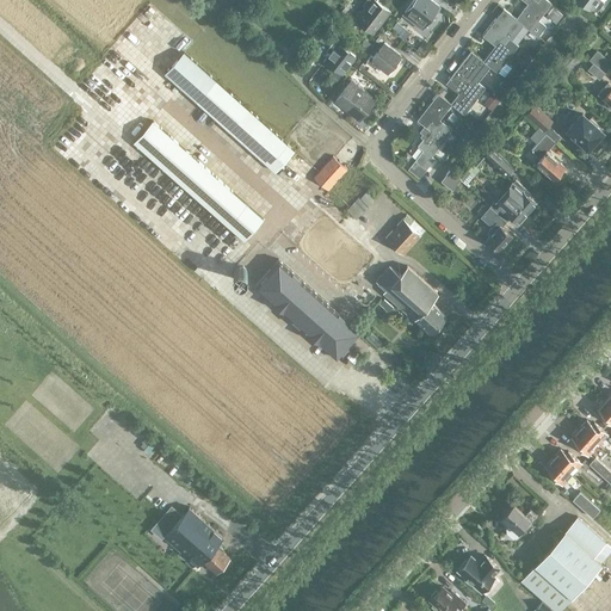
[(366,0),(370,2),(360,14),(360,13),(356,19),(374,34),(390,11),(377,0),(366,0)]
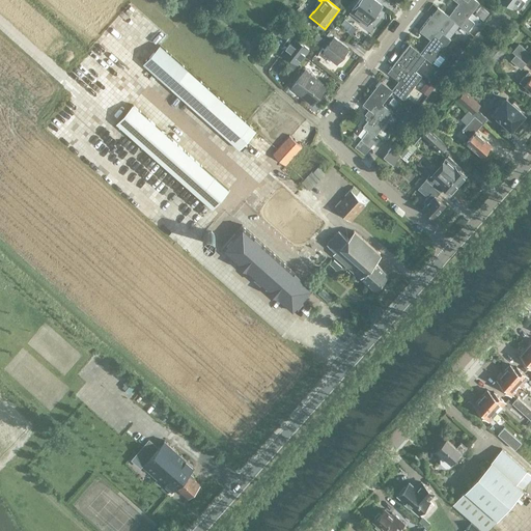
[(359,0),(352,10),(353,11),(362,19),(364,17),(370,22),(383,6),(374,0),(359,0)]
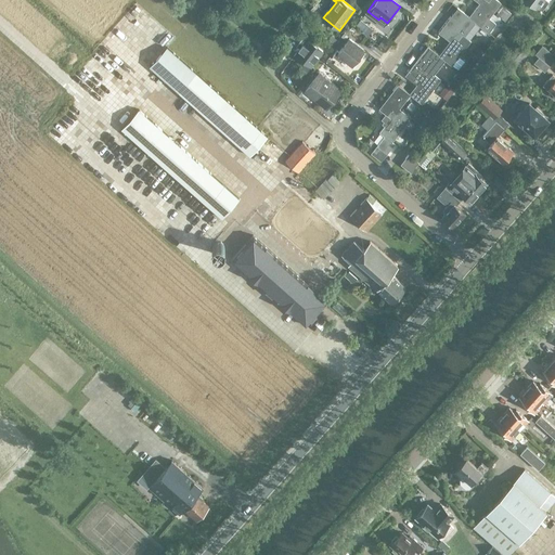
[(480,3),(469,17),(482,27),(497,9),(501,3),(497,0),(490,0),(489,2),(486,0),(476,0),(480,3)]
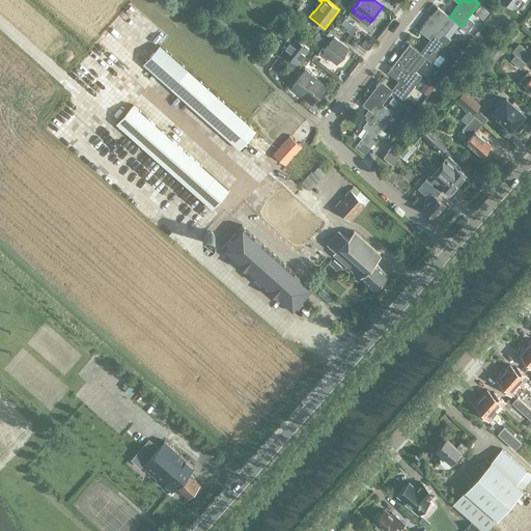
[(503,0),(512,7),(518,10),(525,1),(524,0),(503,0)]
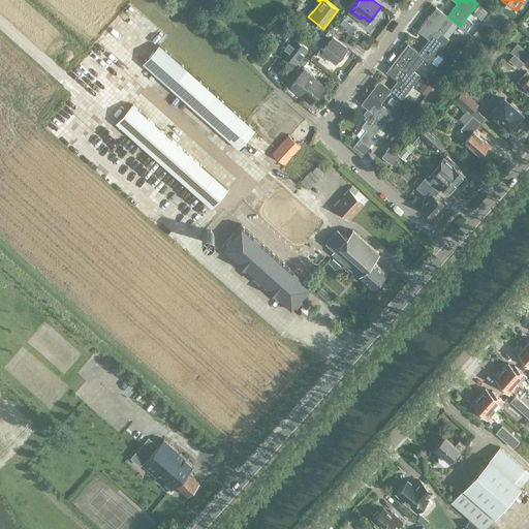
[(486,18),(492,6),(487,3),(485,7),(478,4),(474,12),(486,18)]
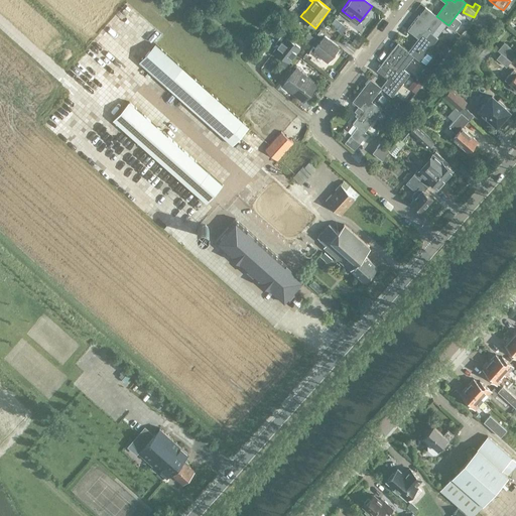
[(412,25),(408,30),(416,36),(419,31),(427,37),(430,32),(431,33),(440,21),(447,26),(448,25),(436,16),(426,8),(412,25)]
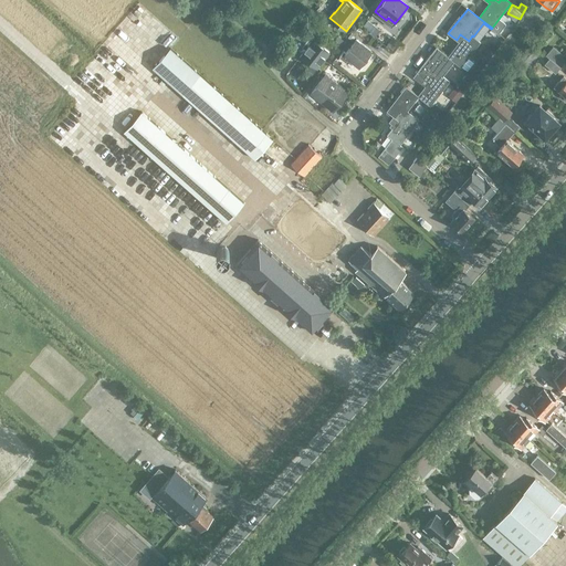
[(365,21),(374,28),(378,22),(373,19),(371,20),(368,17),(365,21)]
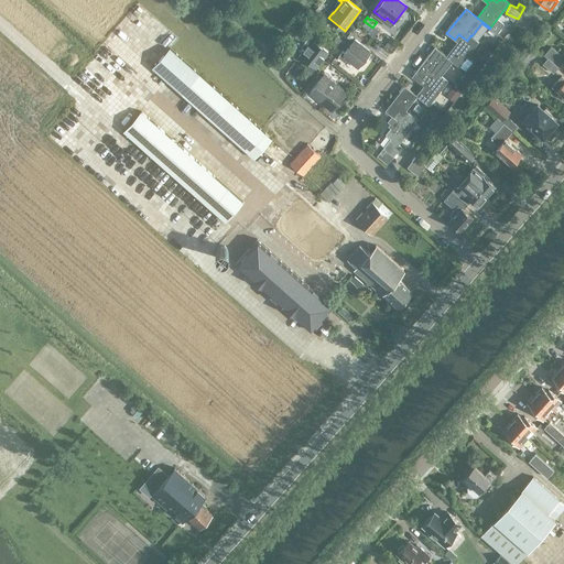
[(316,67),(328,52),(315,41),(316,39),(311,34),(301,46),(304,49),(300,55),(316,67)]
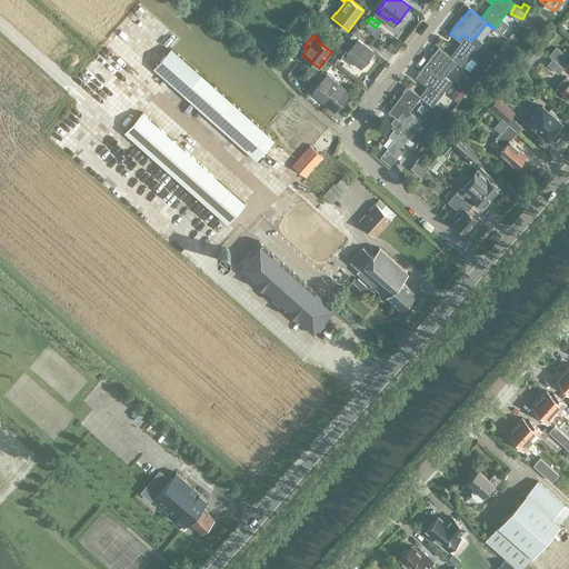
[(439,48),(463,67),(479,48),(483,42),(476,37),(475,36),(471,41),(462,35),(459,40),(461,42),(450,56),(439,48)]
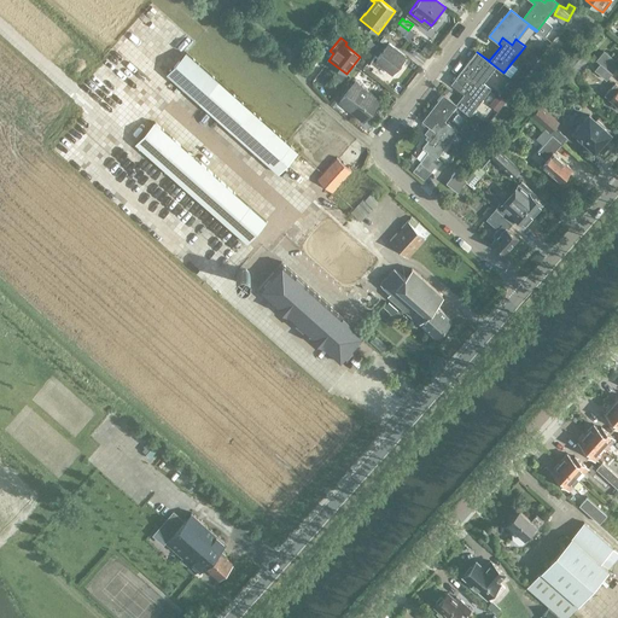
[(407,57),(389,44),(378,58),(377,57),(371,64),(377,69),(380,65),(392,75),(407,57)]
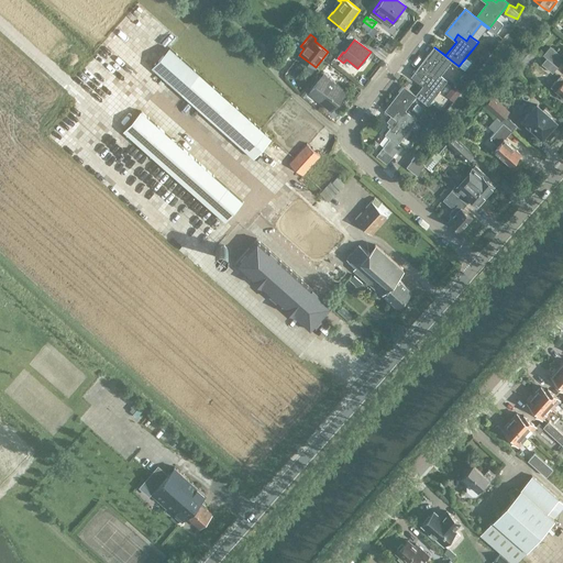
[(562,51),(561,54),(551,45),(543,54),(548,57),(559,67),(562,61),(562,51)]
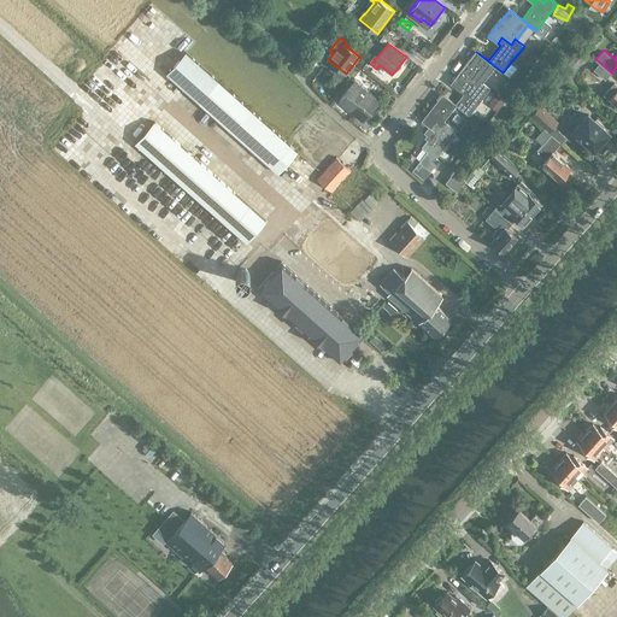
[(277,172),(292,157),(297,151),(187,52),(168,74),(277,172)]
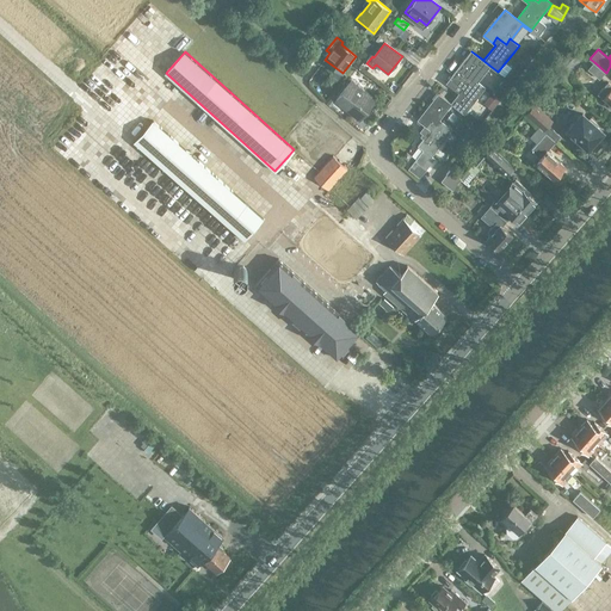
[(455,72),(451,78),(460,85),(463,80),(473,86),(477,81),(489,67),(498,73),(498,72),(471,51),(455,72)]
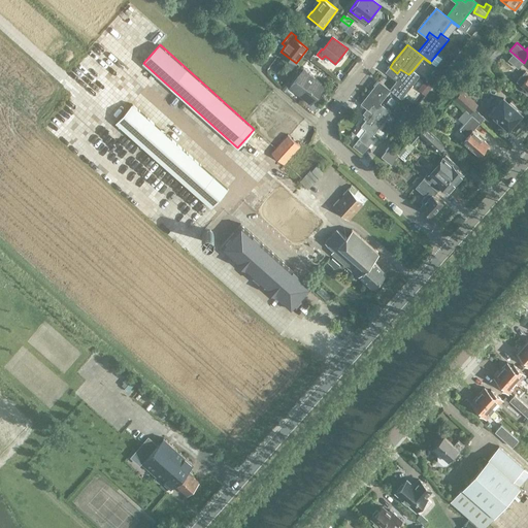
[(514,54),(508,60),(519,68),(524,63),(514,54)]
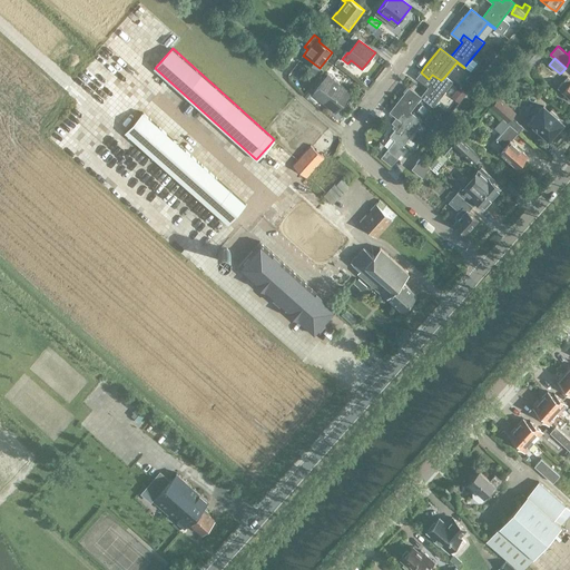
[(468,76),(461,85),(468,90),(477,78),(478,77),(475,76),(467,68),(463,72),(468,76)]
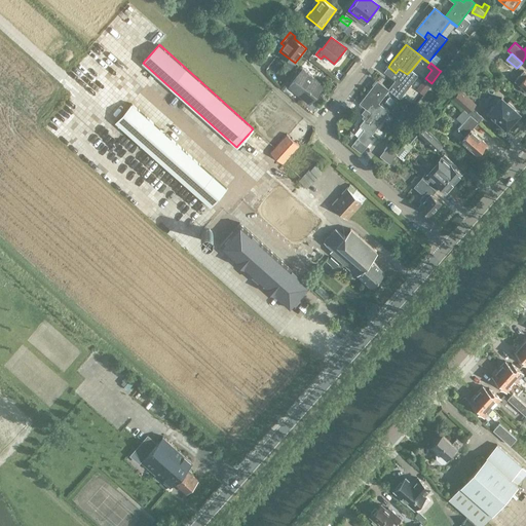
[(302,69),(290,85),(287,82),(282,88),(285,91),(289,86),(301,96),(303,92),(312,100),(324,85),(302,69)]
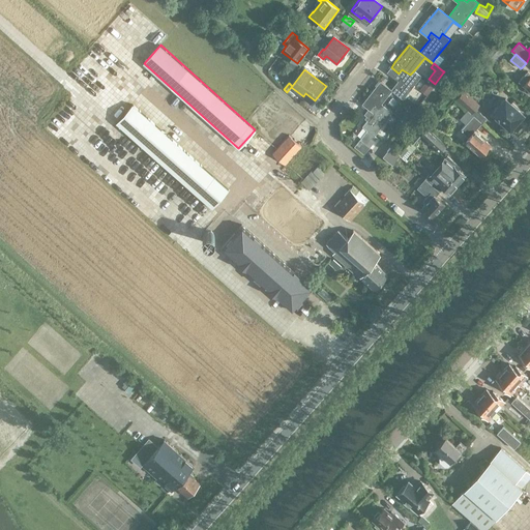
[(402,76),(391,89),(404,99),(418,81),(421,77),(414,70),(410,75),(402,69),(399,74),(402,76)]
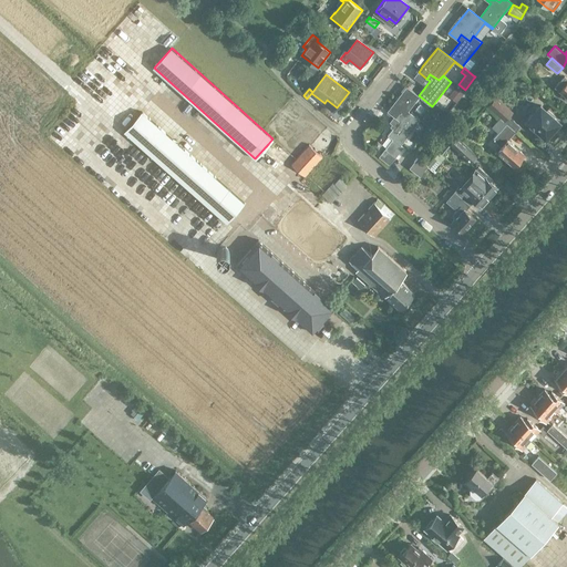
[(566,78),(564,75),(555,86),(566,96),(566,78)]
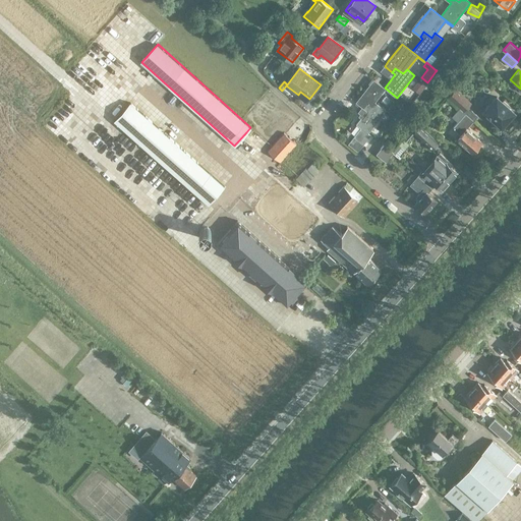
[(416,87),(421,91),(426,84),(419,78),(415,83),(417,84),(416,87)]
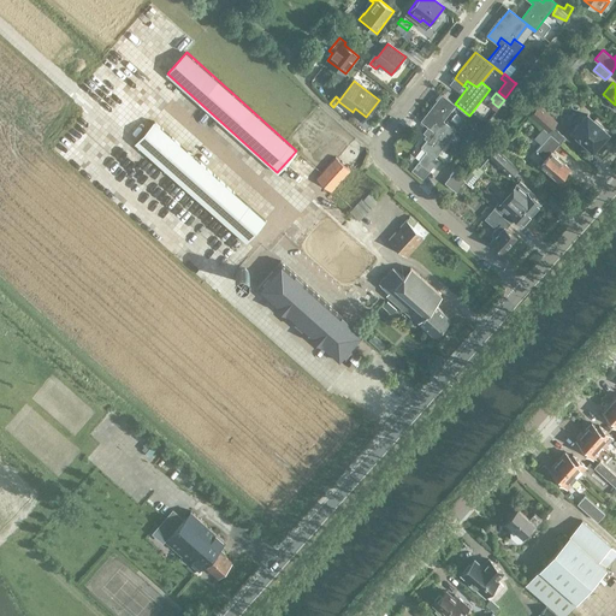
[(426,114),(421,120),(428,126),(431,128),(436,122),(444,129),(448,124),(444,122),(456,106),(468,117),(469,116),(455,104),(454,104),(442,94),(426,114)]
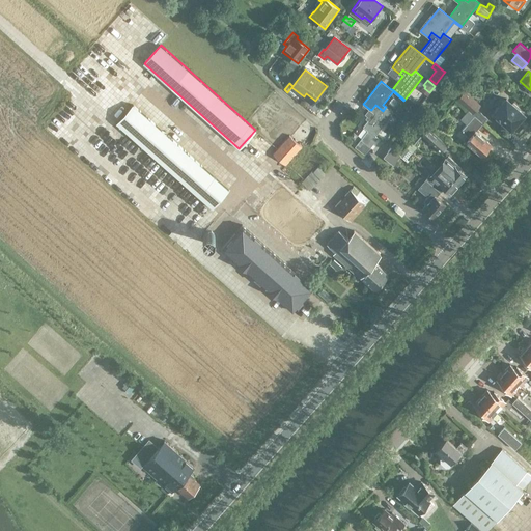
[(458,99),(473,113),(480,105),(465,91),(458,99)]
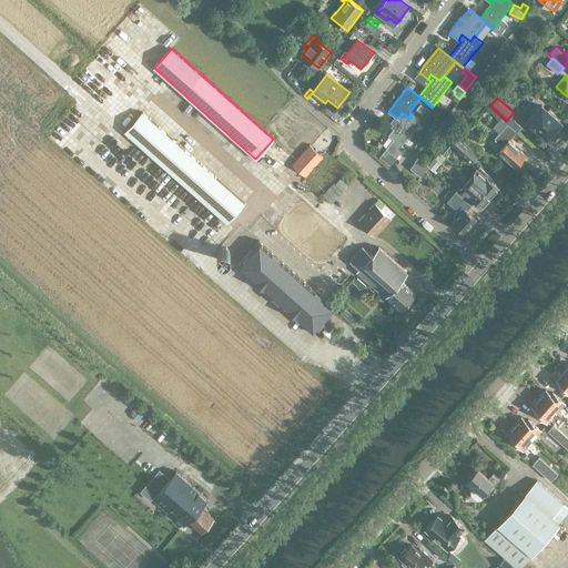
[(556,115),(549,109),(547,111),(541,105),(528,120),(534,125),(531,129),(538,135),(540,132),(547,137),(553,130),(554,131),(559,125),(558,124),(560,122),(554,117),(556,115)]
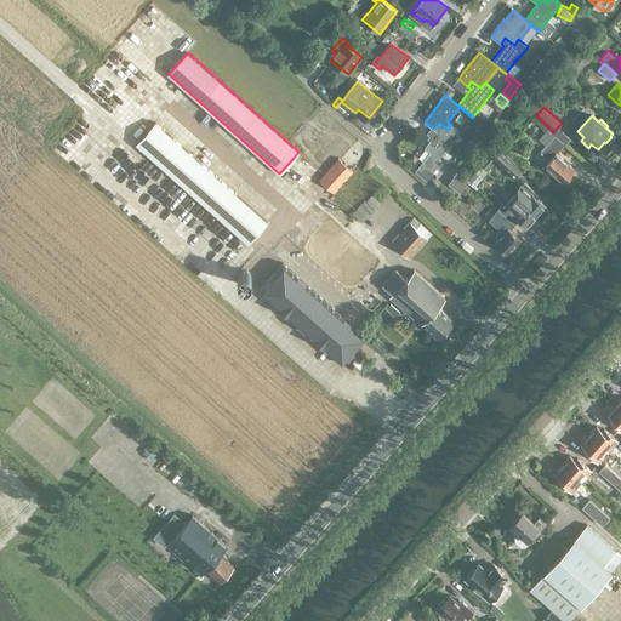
[(432,137),(425,147),(431,152),(440,159),(440,158),(456,137),(461,132),(451,125),(448,130),(439,123),(434,129),(432,127),(427,134),(432,137)]
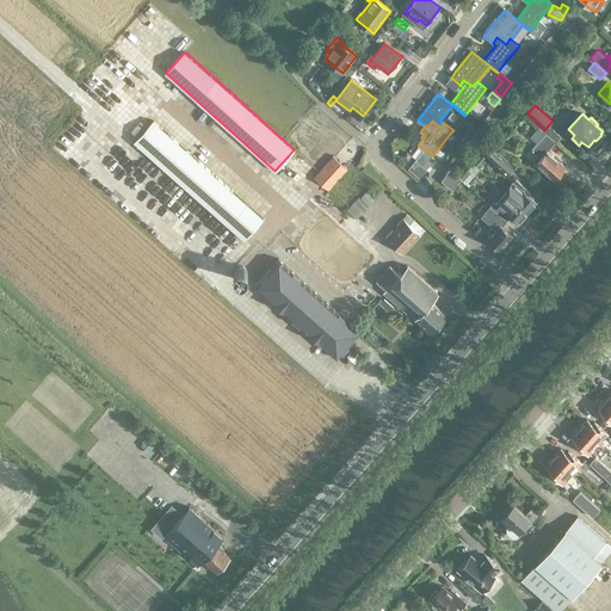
[(154,122),(135,142),(242,240),(261,220),(185,149),(154,122)]
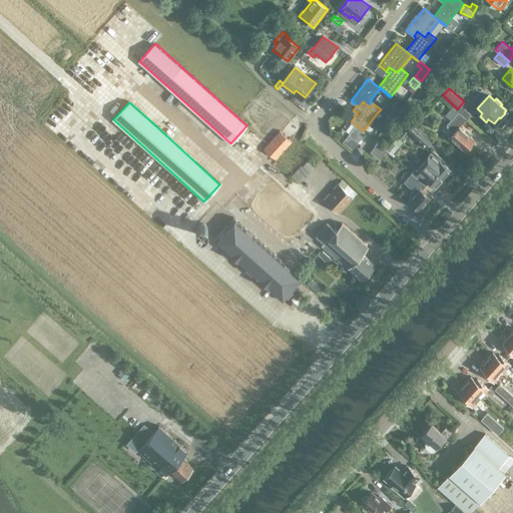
[(398,111),(402,106),(397,102),(394,107),(398,111)]
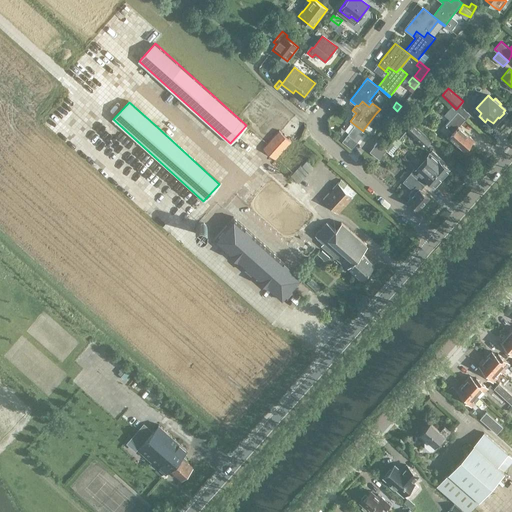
[(452,133),(449,136),(464,150),(473,140),(458,127),(466,119),(458,111),(457,112),(451,106),(444,114),(450,120),(445,126),(448,128),(447,129),(452,133)]
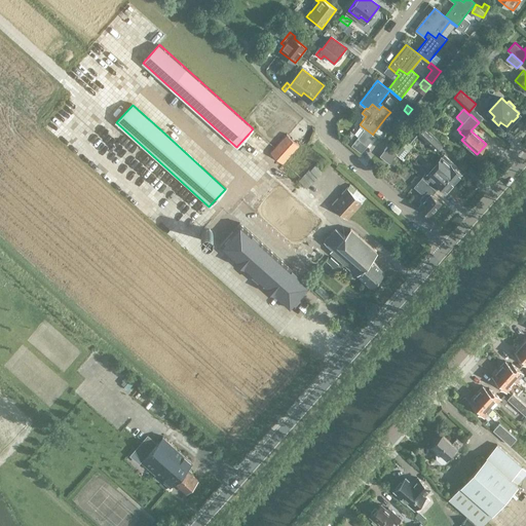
[(424,127),(417,135),(436,151),(443,144),(424,127)]
